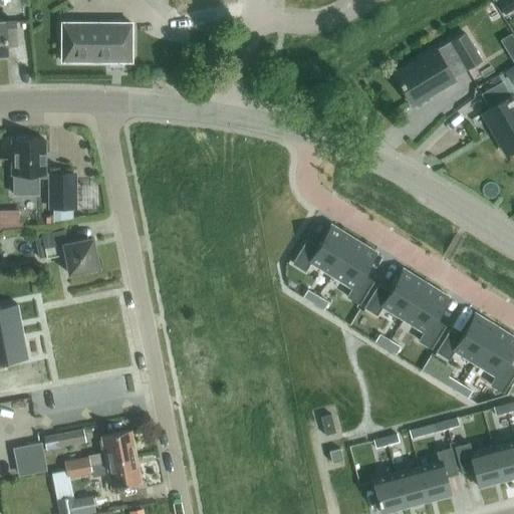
[(513,0),(497,0),(496,1),(505,15),(513,9),(513,0)]
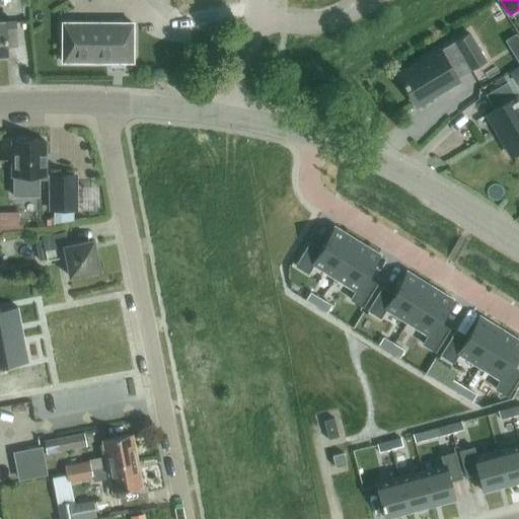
[(0,57),(7,57),(6,42),(15,41),(14,22),(4,23),(4,21),(0,21),(0,57)]
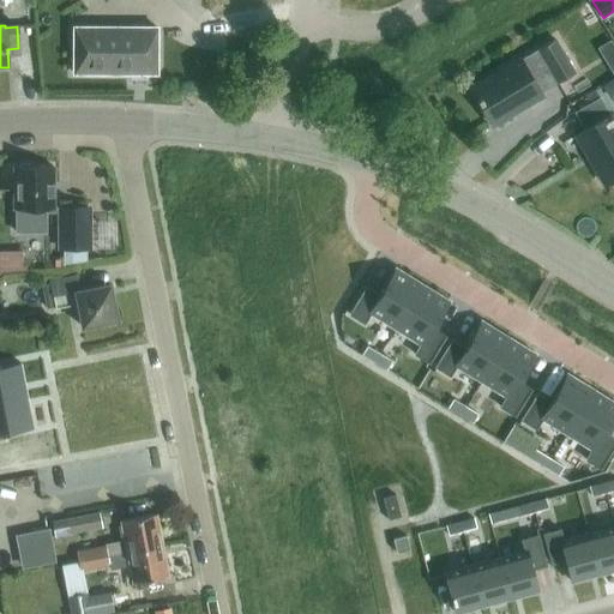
[(157,74),(157,28),(73,28),(73,73),(133,74),(133,82),(145,82),(145,74),(157,74)]
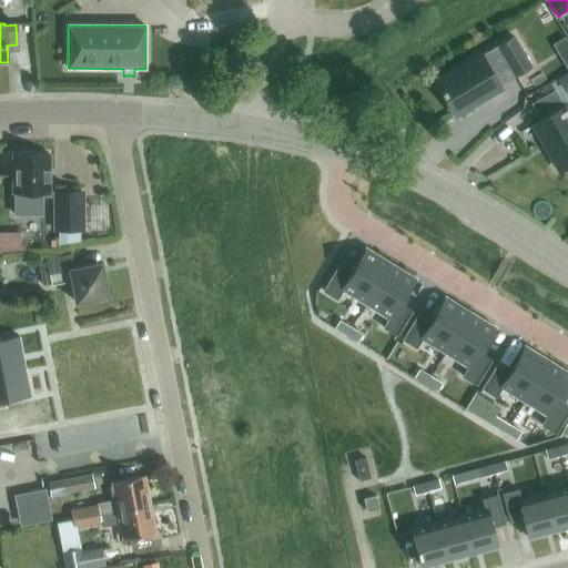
[(515,37),(498,48),(483,57),(482,56),(436,83),(455,115),(500,88),(499,87),(533,68),(515,37)]
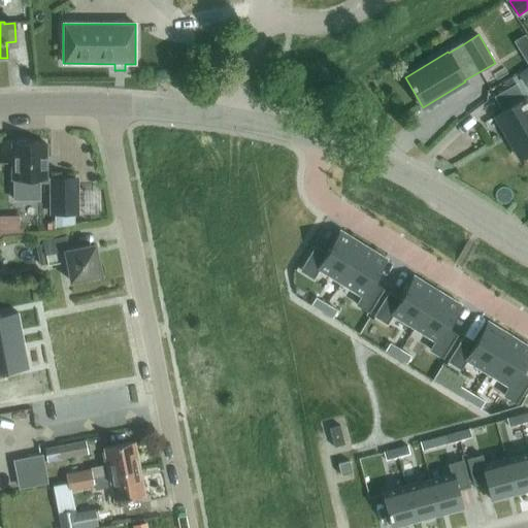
[(502,111),(495,117),(521,159),(527,154),(527,102),(526,98),(525,99),(516,84),(494,97),(502,111)]
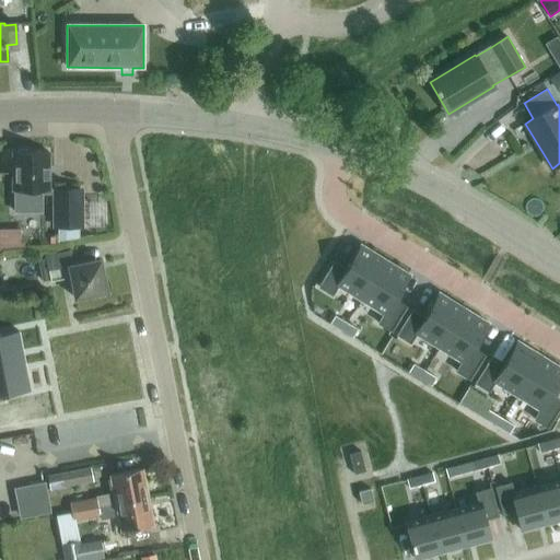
[(16,152),(13,152),(13,190),(13,213),(42,213),(42,190),(48,190),(48,182),(48,152),(30,152),(26,150),(20,150),(16,152)]
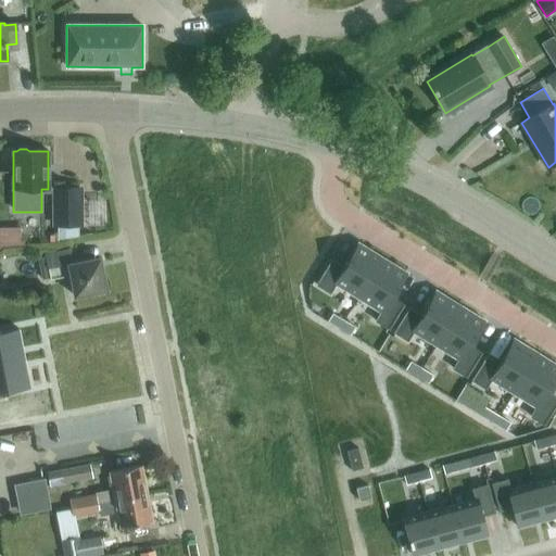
[(58,225),(78,225),(81,225),(81,186),(52,186),(53,225),(58,225)]
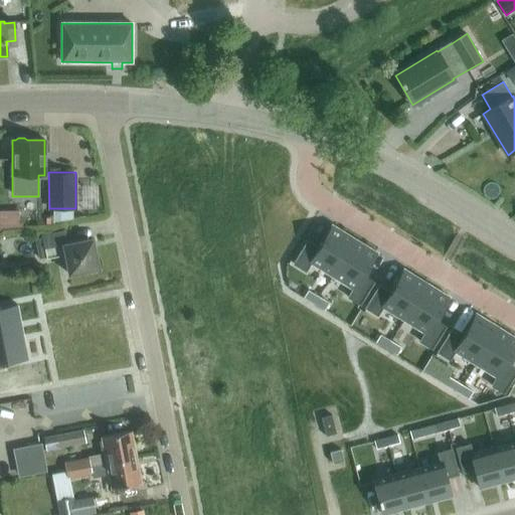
[(0,211),(0,228),(22,228),(21,211),(0,211)]
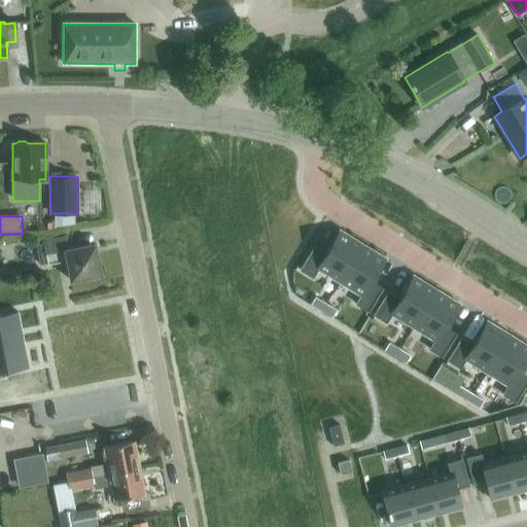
[(314,248),(300,271),(312,278),(317,270),(339,283),(361,245),(339,232),(324,254),(314,248)]
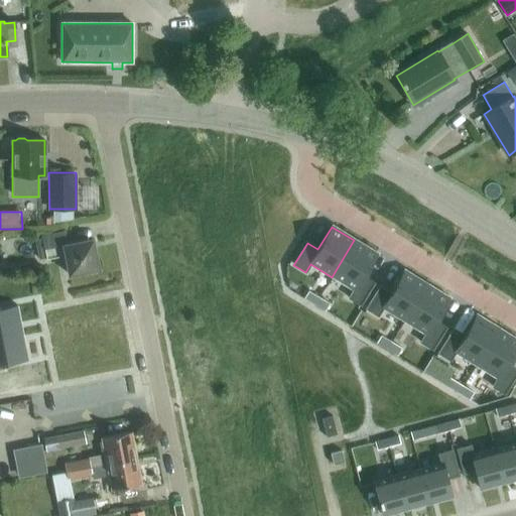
[(85,271),(86,273),(95,271),(95,269),(99,269),(93,239),(67,244),(65,233),(42,237),(34,239),(38,261),(46,259),(65,256),(69,275),(85,271)]
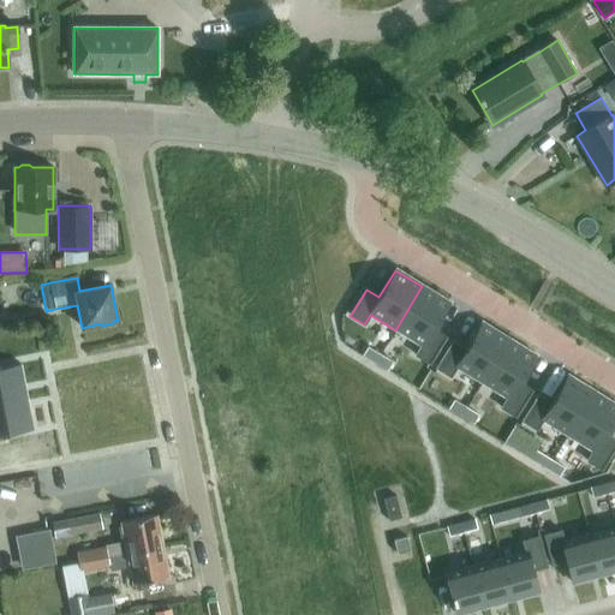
[(422,286),(395,330),(421,345),(415,356),(429,364),(445,338),(431,329),(448,302),(422,286)]
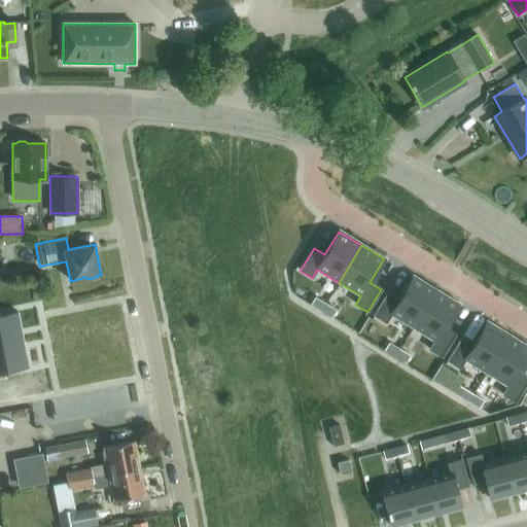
[(387,293),(373,316),(385,323),(391,315),(412,328),(434,290),(413,277),(398,300),(387,293)]
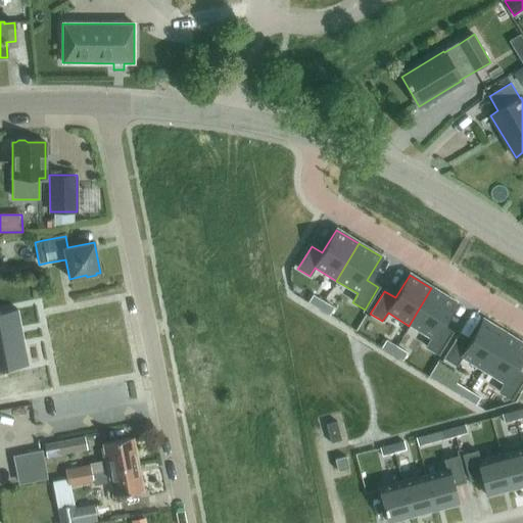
[(431,288),(409,326),(430,338),(425,347),(437,354),(450,332),(439,325),(454,301),(431,288)]
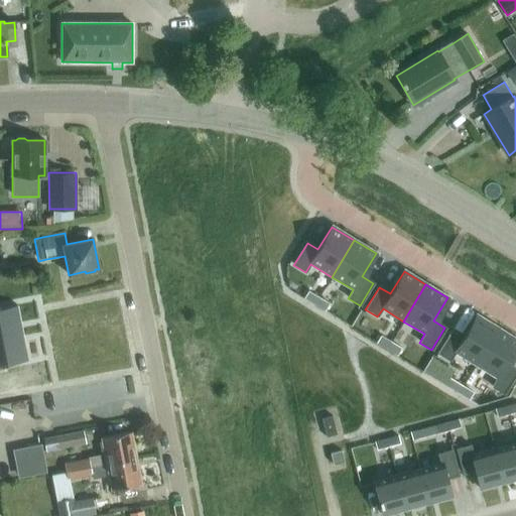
[(314,304),(318,297),(308,291),(304,298),(314,304)]
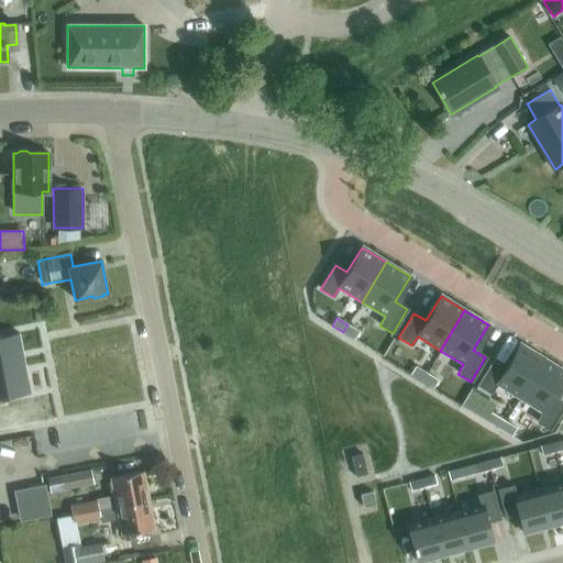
[(348,324),(343,332),(355,339),(360,331),(348,324)]
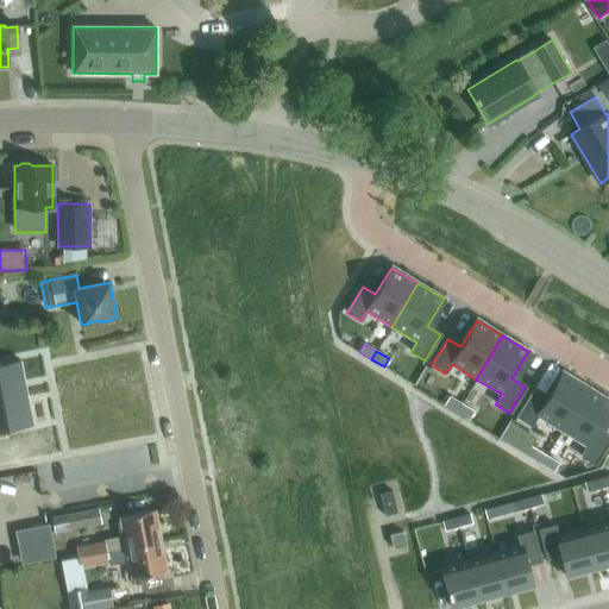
[(0,397),(26,393),(20,360),(0,364),(0,397)]
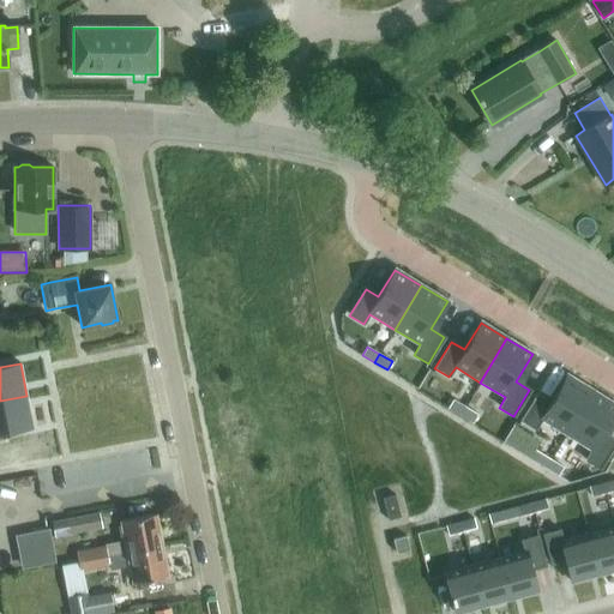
[(536,393),(521,420),(535,429),(541,419),(566,434),(593,391),(566,374),(549,402),(536,393)]
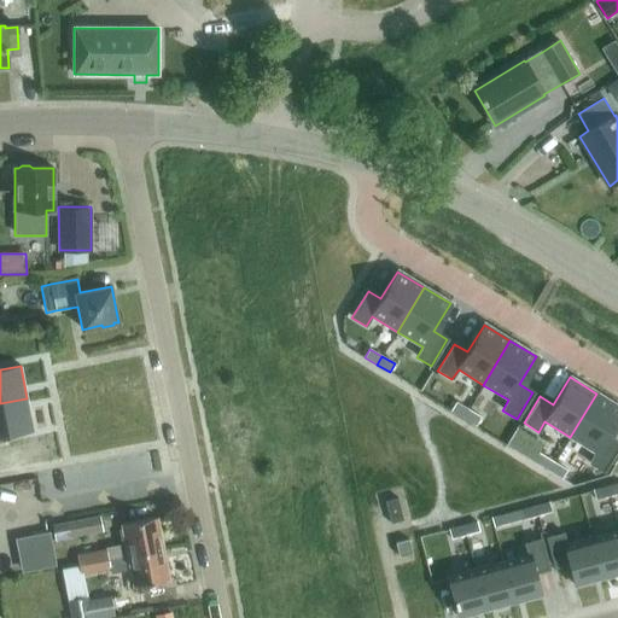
[(617,406),(596,394),(570,437),(595,453),(589,462),(602,471),(617,445),(617,444),(606,437),(617,417),(617,406)]
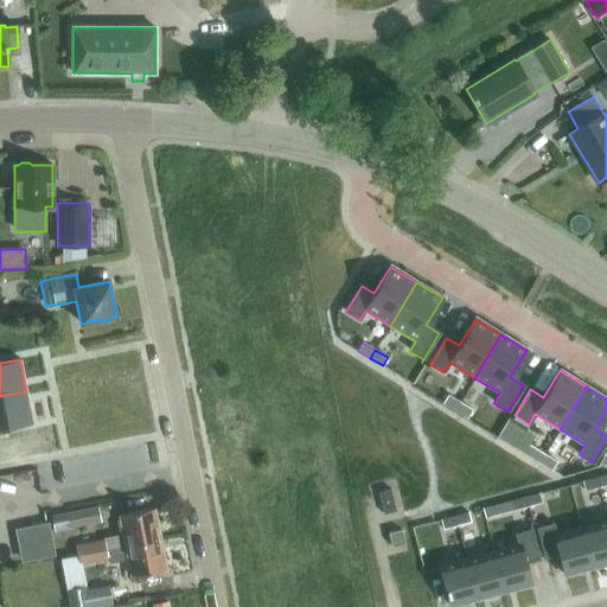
[(0,429),(32,423),(26,391),(0,396),(0,429)]
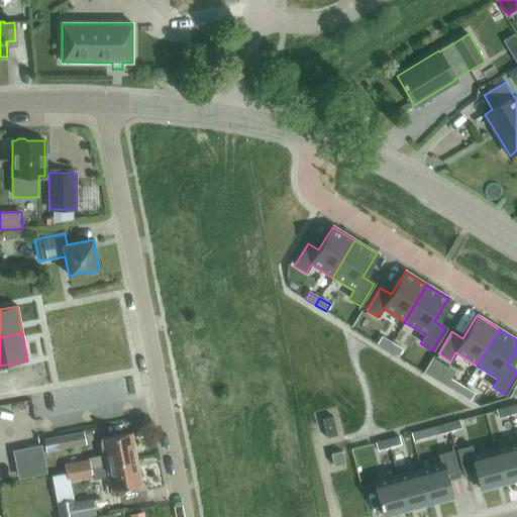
[(392,342),(382,336),(377,343),(388,349),(392,342)]
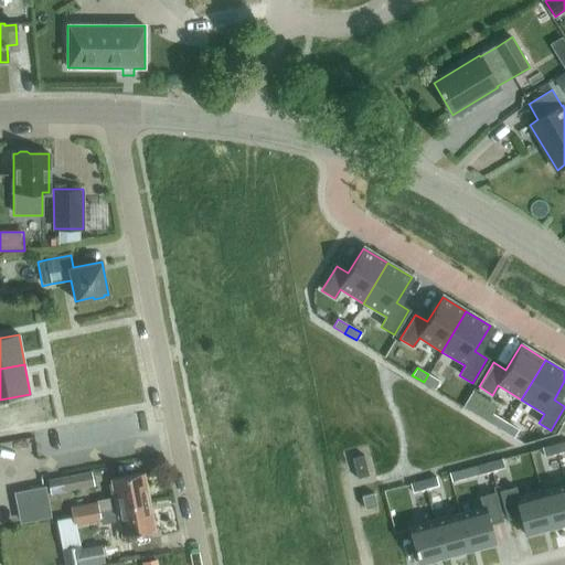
[(428,374),(424,382),(435,388),(440,381),(428,374)]
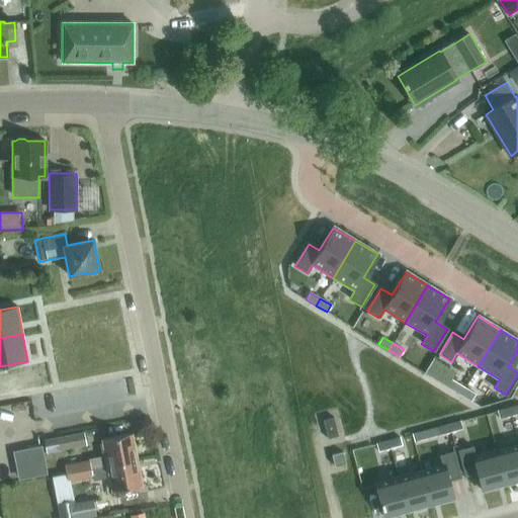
[(433,358),(425,372),(450,389),(454,381),(451,379),(455,372),(433,358)]
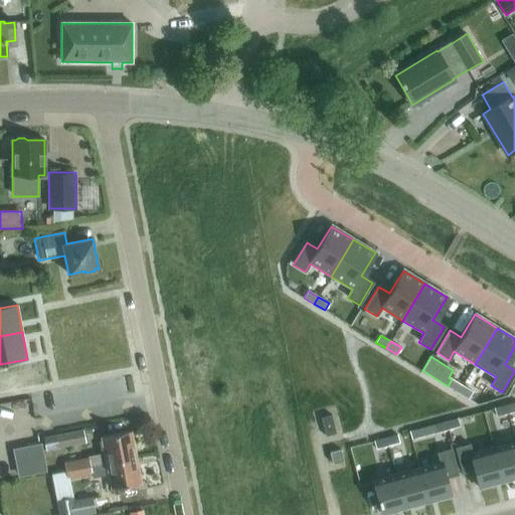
[(458,392),(463,385),(452,379),(448,386),(458,392)]
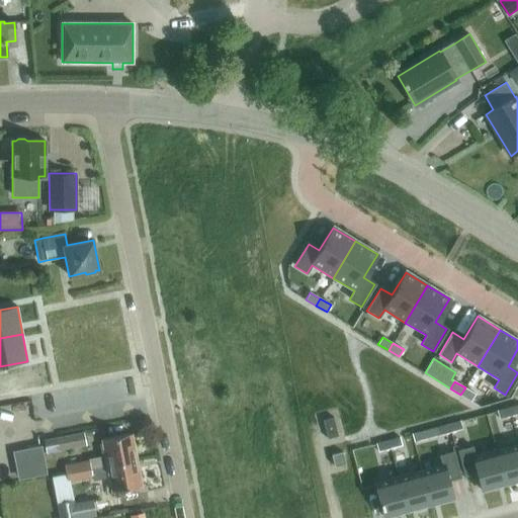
[(465,387),(460,395),(471,401),(476,394),(465,387)]
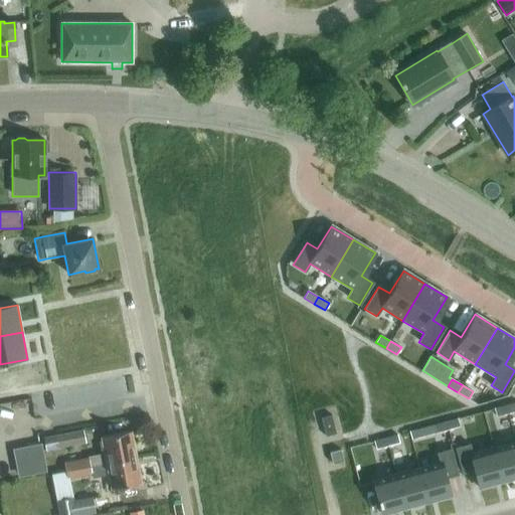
[(514,402),(506,405),(508,413),(514,411),(514,402)]
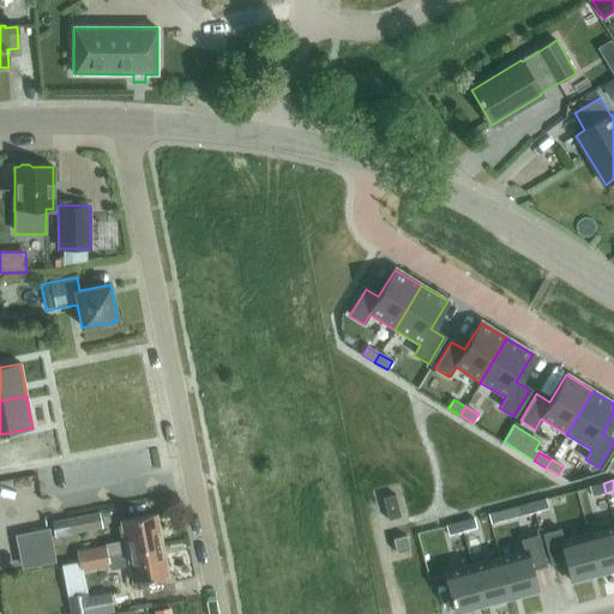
[(603,483),(589,488),(593,497),(606,493),(603,483)]
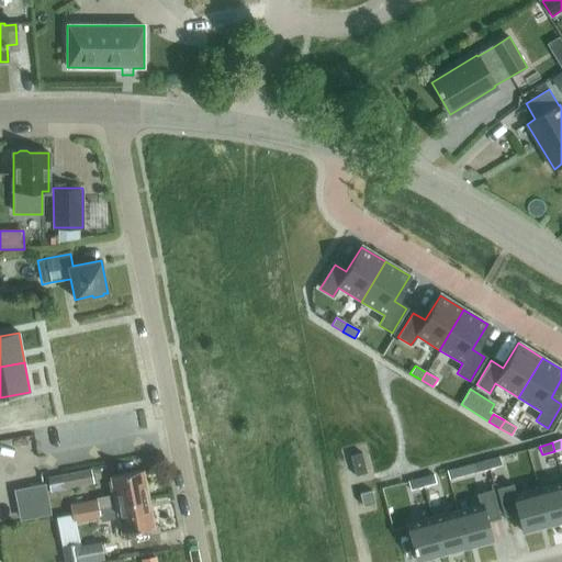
[(350,456),(356,476),(367,473),(362,453),(350,456)]
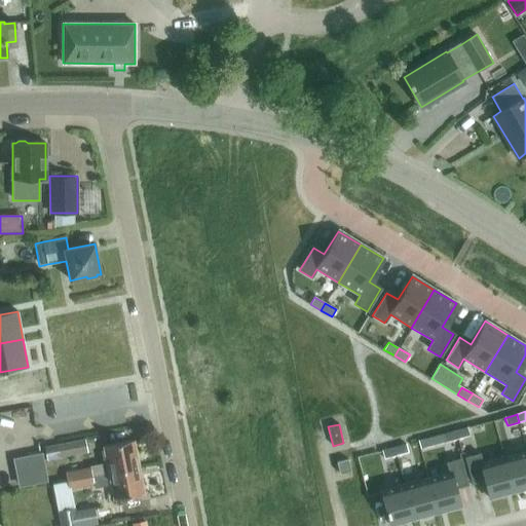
[(467,427),(456,431),(458,439),(470,436),(467,427)]
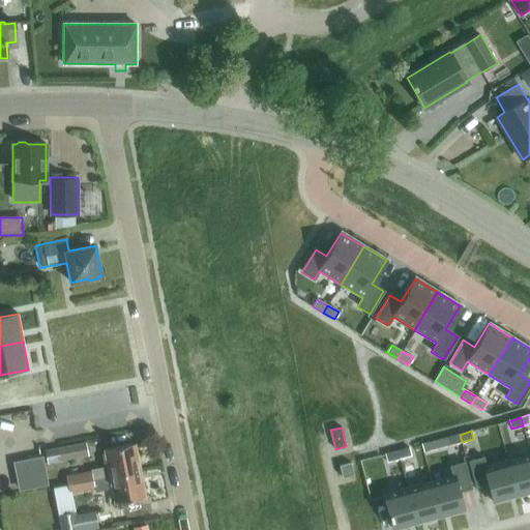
[(460,435),(447,438),(449,445),(462,442),(460,435)]
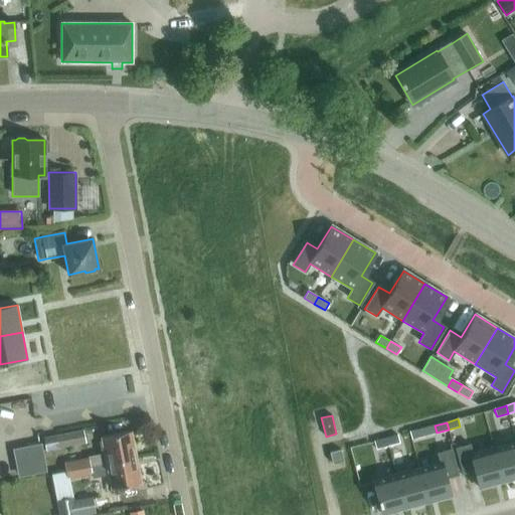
[(58,449),(87,444),(83,431),(55,436),(58,449)]
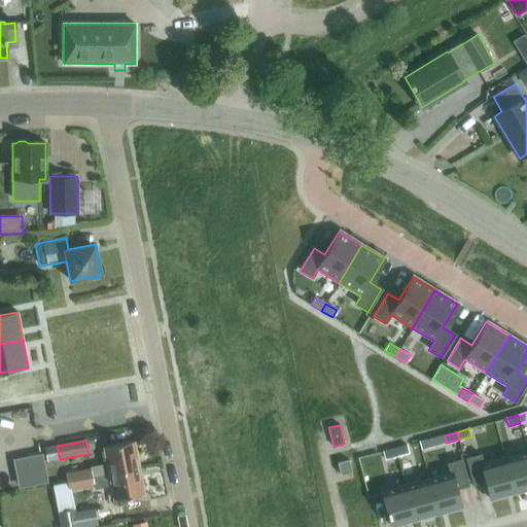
[(426,441),(419,443),(421,450),(429,448),(426,441)]
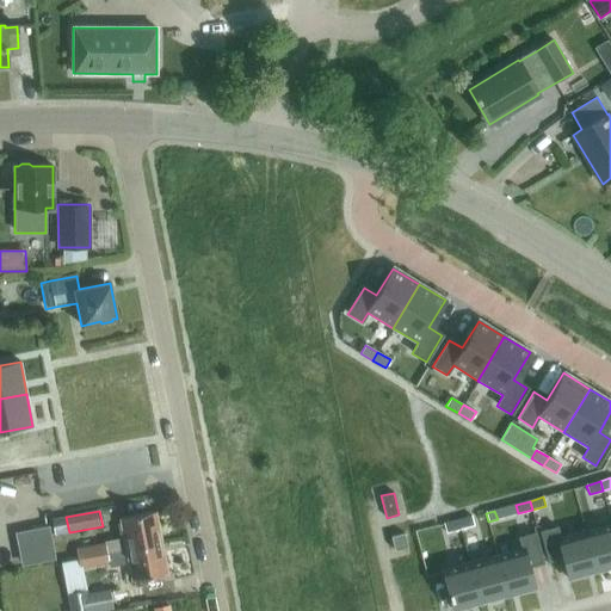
[(78,557),(127,549),(161,543),(155,512),(121,518),(124,538),(76,548),(78,557)]
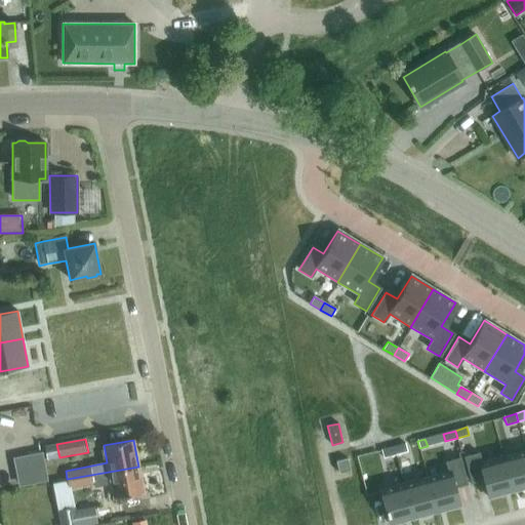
[(405,444),(394,447),(396,455),(407,451),(405,444)]
